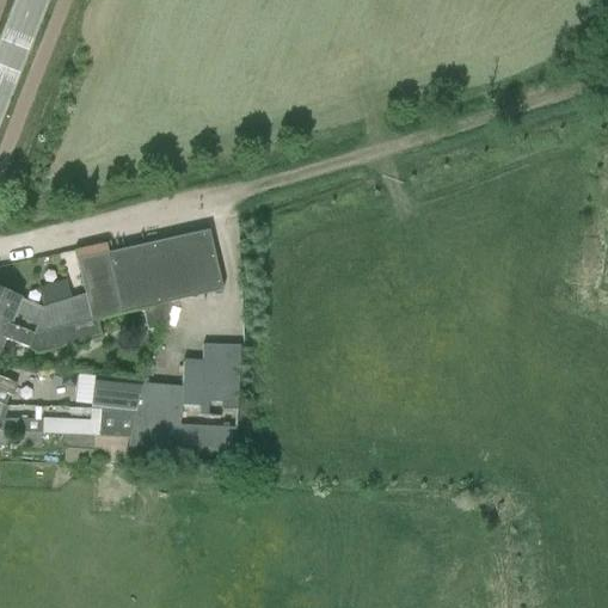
[(210,227),(79,258),(93,319),(99,318),(225,288),(210,227)]
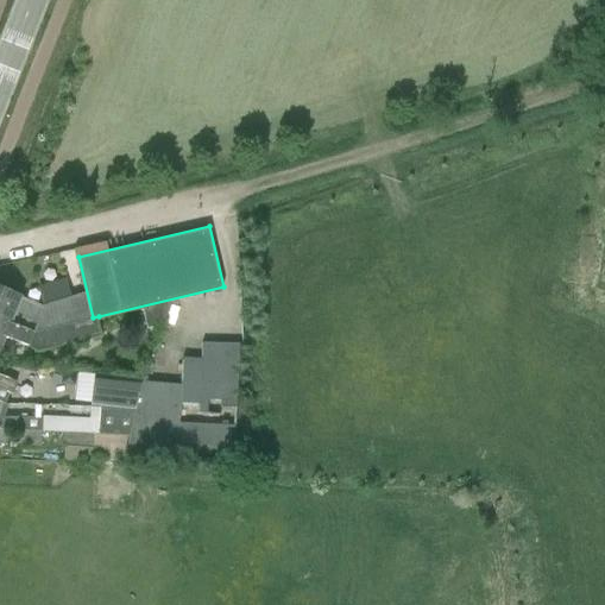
[(0,316),(35,332),(93,317),(79,257),(87,294),(43,303),(0,287),(0,316)]
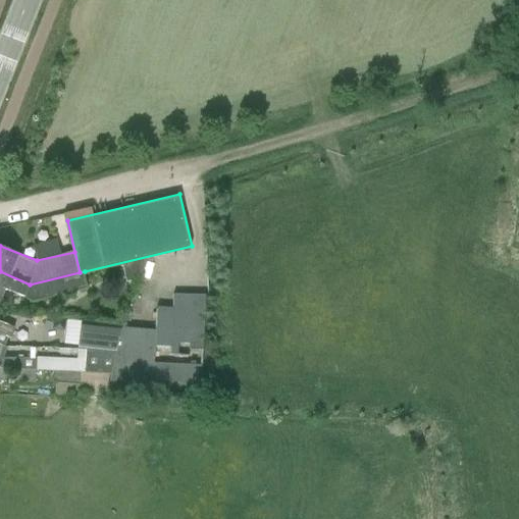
[(30,284),(0,271),(0,295),(3,288),(34,299),(88,287),(85,271),(80,272),(30,284)]
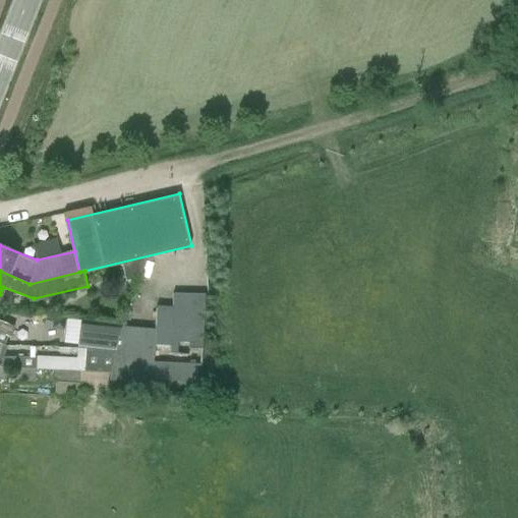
[(174,292),(171,352),(178,352),(179,341),(190,341),(190,346),(203,347),(203,341),(207,293),(174,292)]
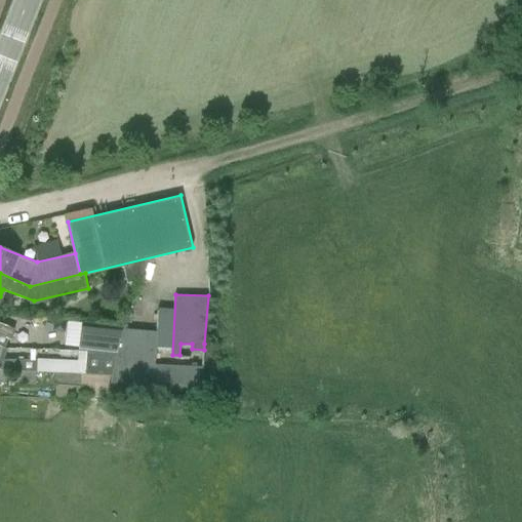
[(68,320),(65,345),(80,346),(80,348),(110,351),(119,352),(114,373),(114,374),(110,392),(202,394),(204,365),(198,365),(198,362),(192,362),(192,365),(156,363),(159,332),(124,328),(124,326),(82,321),(82,322),(68,320)]
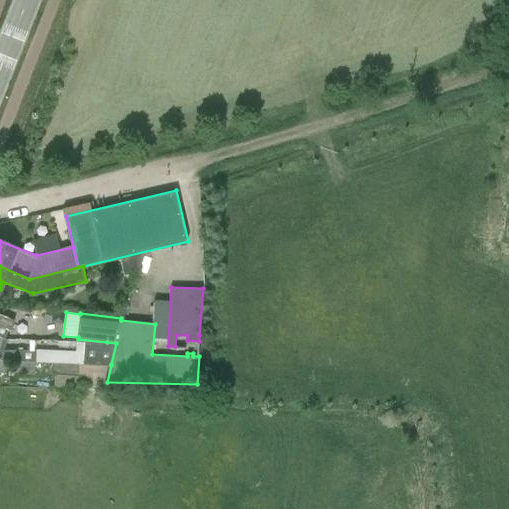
[(0,336),(5,339),(9,329),(11,330),(15,320),(0,314),(0,336)]
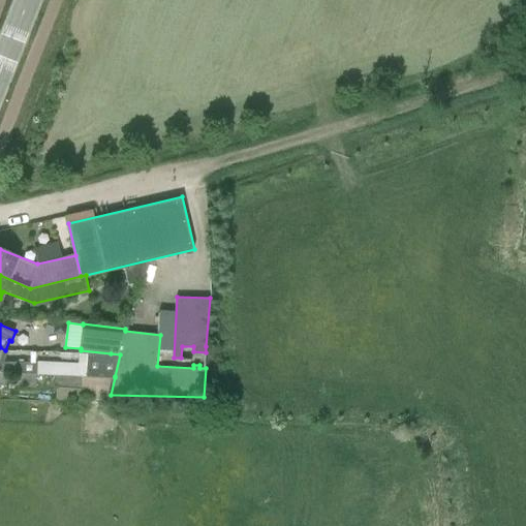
[(38,372),(38,373),(57,374),(115,377),(115,376),(120,354),(111,353),(89,352),(88,363),(38,362),(38,363),(38,372)]
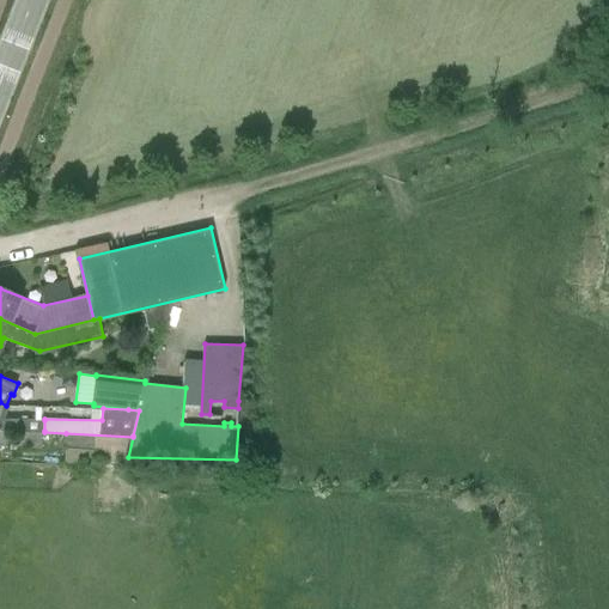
[(0,430),(11,431),(11,430),(30,431),(44,432),(44,431),(44,420),(44,419),(25,418),(5,418),(0,415),(0,430)]
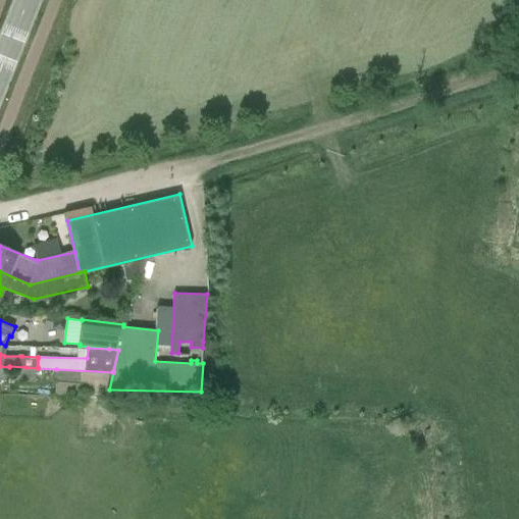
[(0,366),(0,378),(3,380),(9,367),(0,366)]
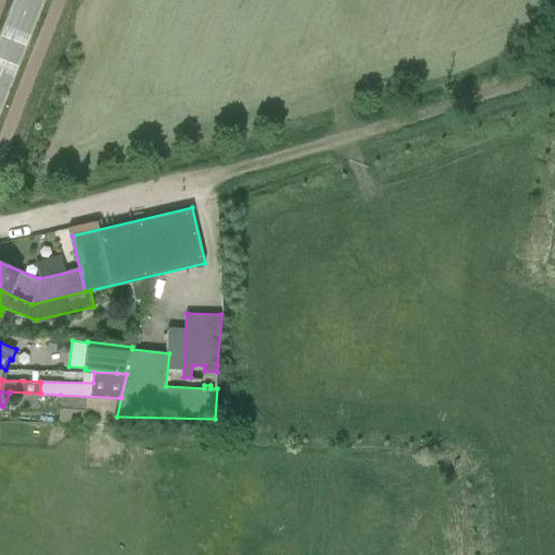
[(60,395),(59,405),(86,407),(87,397),(60,395)]
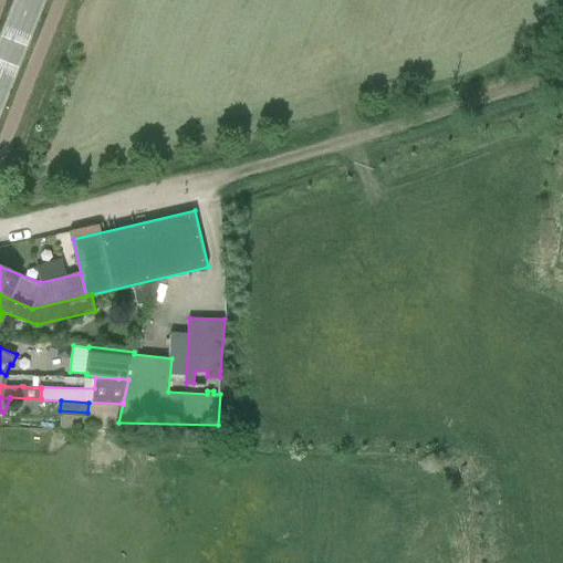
[(61,427),(86,429),(87,415),(61,413),(61,427)]
